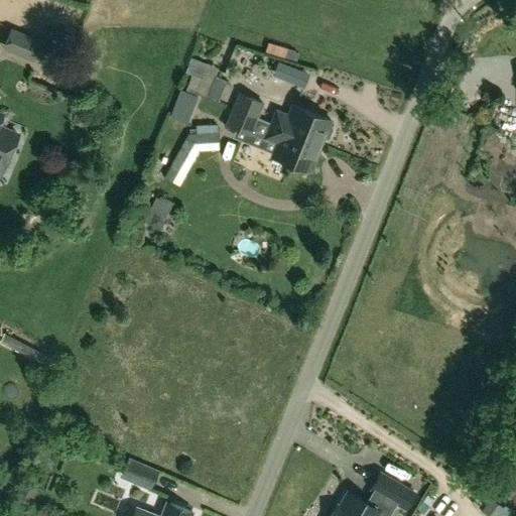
[(62,49),(11,28),(3,49),(32,61),(38,46),(60,55),(62,49)]
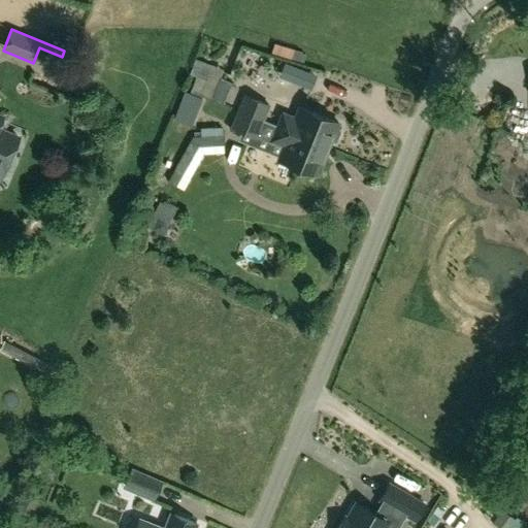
[(281,32),(277,42),(299,48),(302,38),(281,32)]
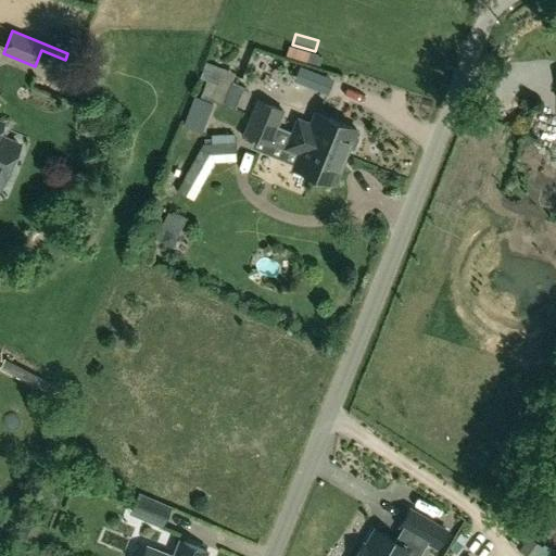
[(197,97),(212,103),(213,101),(225,71),(207,64),(196,97),(197,98),(197,97)]
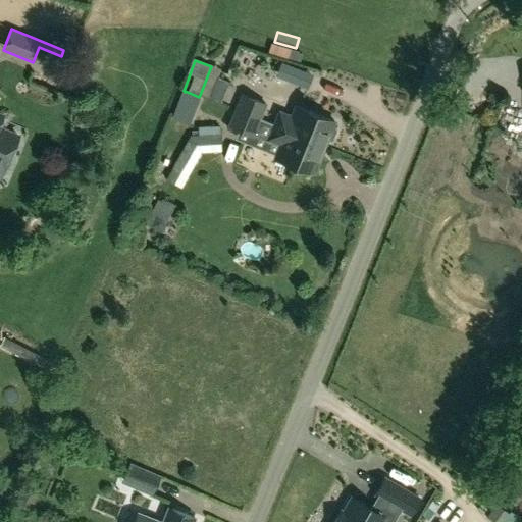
[(211,66),(200,95),(209,99),(210,98),(221,102),(222,101),(229,103),(236,88),(228,85),(229,82),(217,77),(220,69),(211,66)]
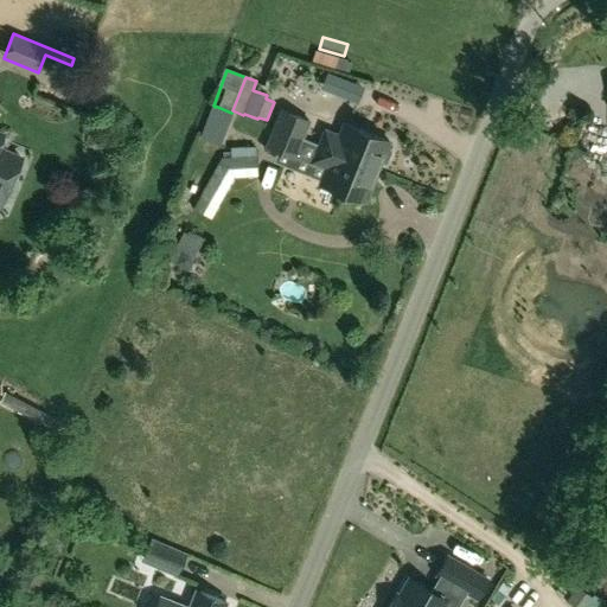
[(215,106),(215,107),(206,126),(211,128),(208,138),(219,142),(231,113),(215,106)]
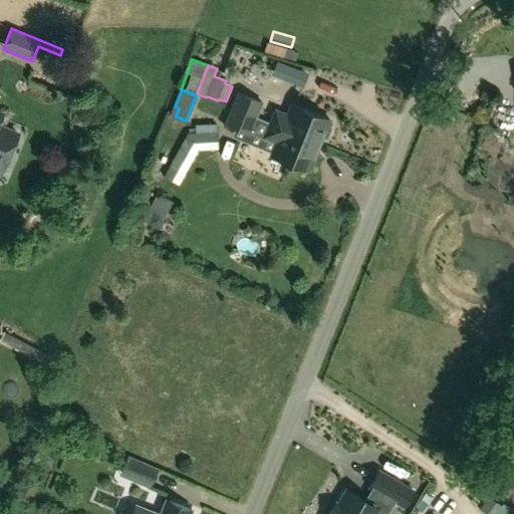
[(237,91),(230,108),(256,118),(263,101),(237,91)]
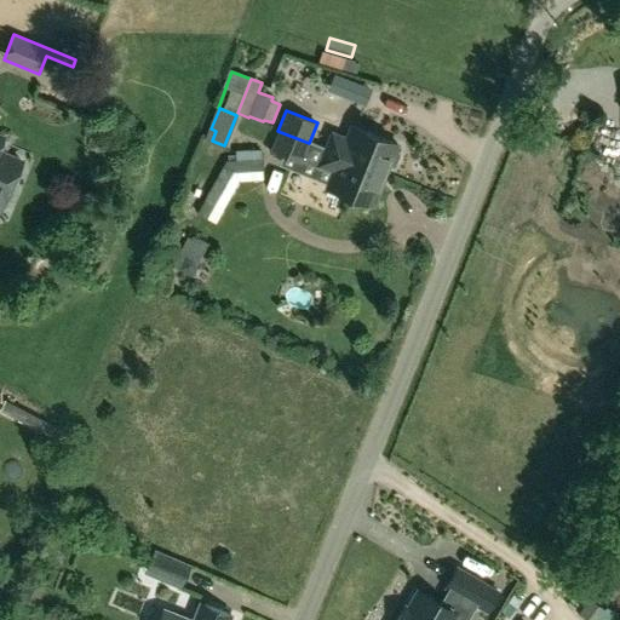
[(326,150),(386,174),(390,166),(395,168),(401,154),(395,151),(399,145),(352,126),(346,139),(332,135),(326,150)]
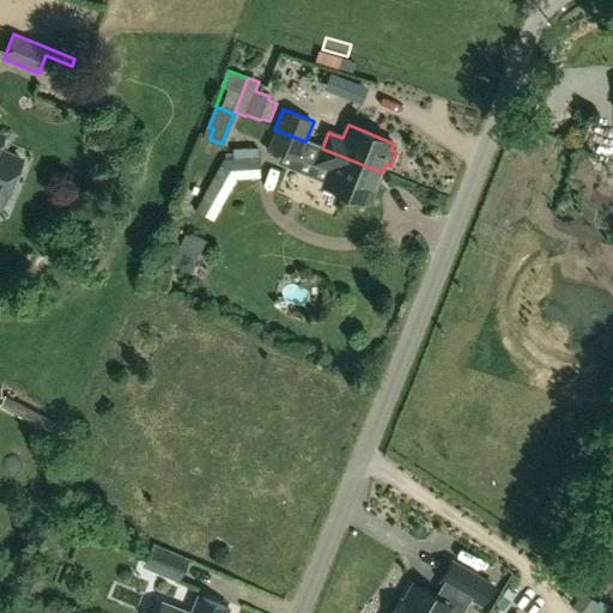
[(305,141),(274,129),(267,149),(297,161),(305,141)]
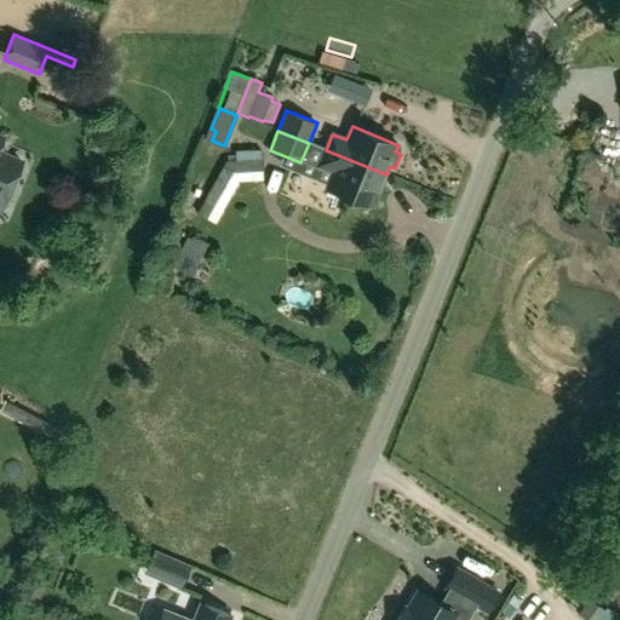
[(386,174),(326,150),(320,165),(334,171),(327,188),(373,207),(386,174)]
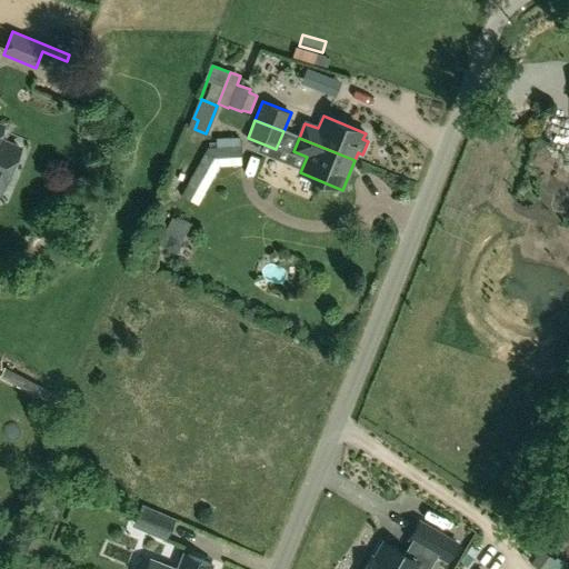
[(0,190),(3,181),(5,181),(18,149),(0,140),(0,190)]
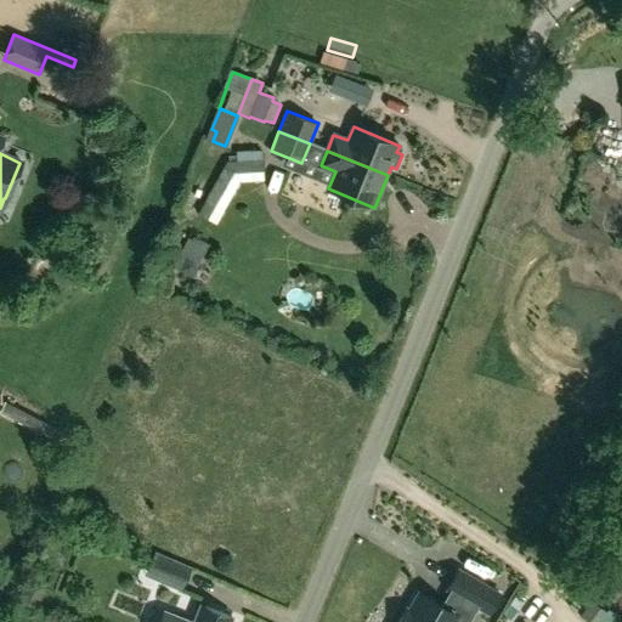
[(264,173),(264,162),(227,163),(198,215),(208,220),(235,174),(264,173)]
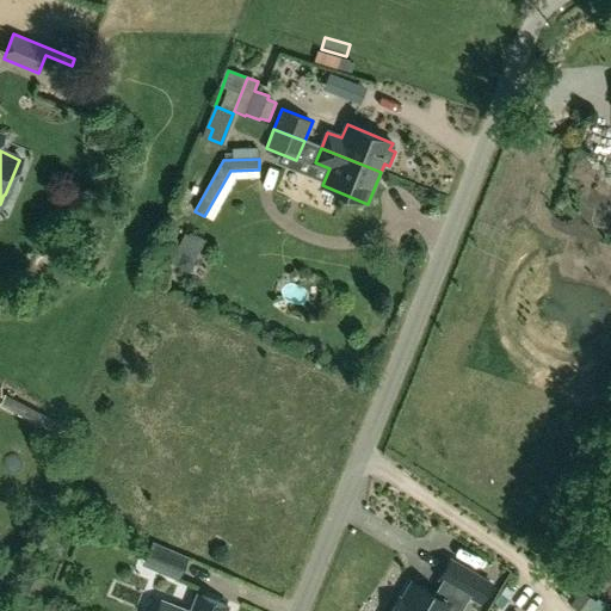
[(185,253),(178,266),(191,272),(195,265),(190,255),(185,253)]
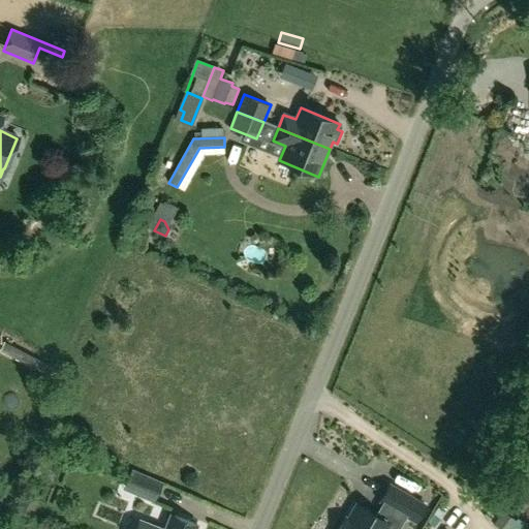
[(3,342),(0,349),(30,365),(34,358),(3,342)]
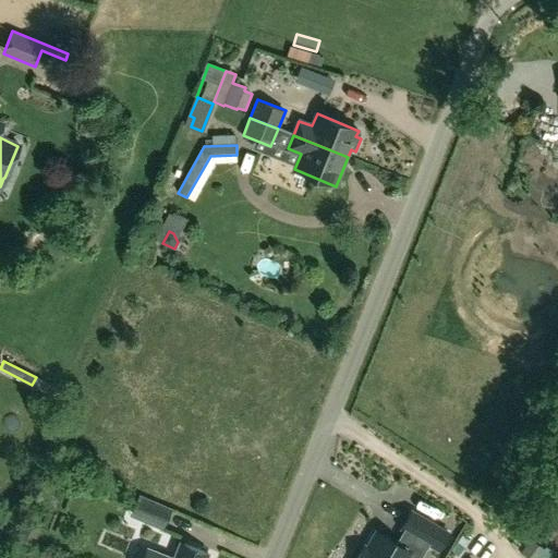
[(129,516),(162,530),(171,508),(138,494),(129,516)]
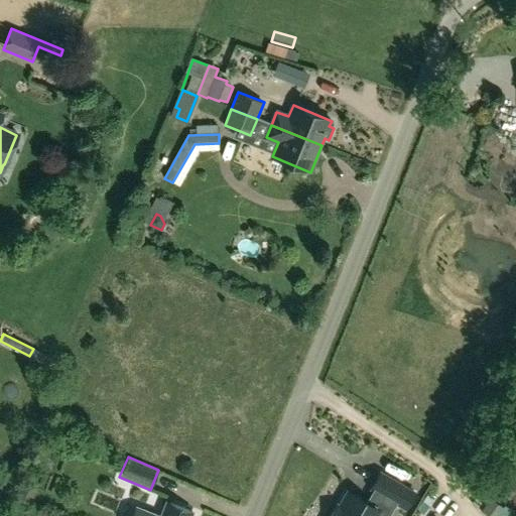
[(406,511),(416,494),(380,474),(371,488),(374,490),(367,503),(348,492),(334,515),(388,515),(395,505),(406,511)]
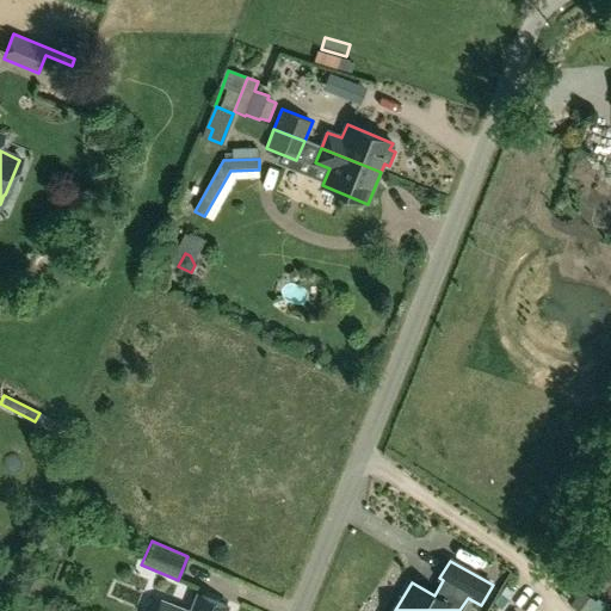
[(530,582),(531,562),(517,561),(514,581),(530,582)]
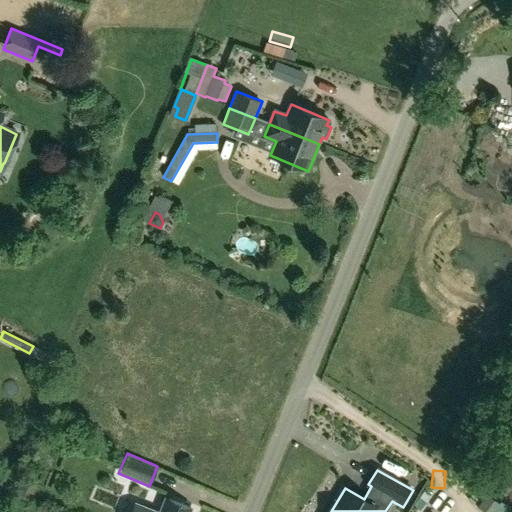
[(19,476),(13,491),(23,495),(29,480),(19,476)]
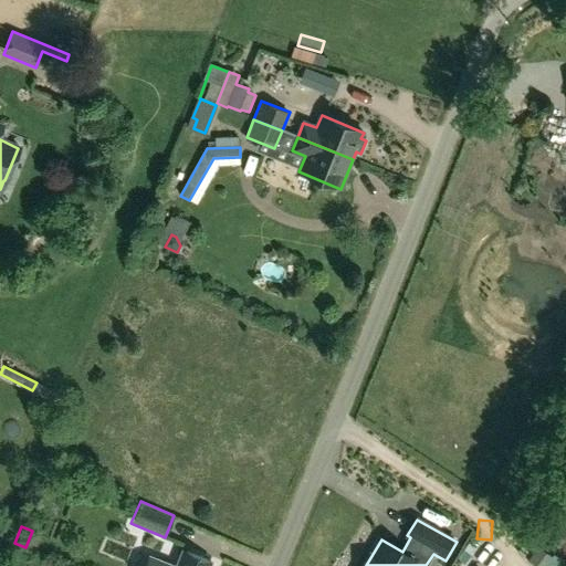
[(535,565),(544,565),(552,557),(537,547),(527,561),(535,565)]
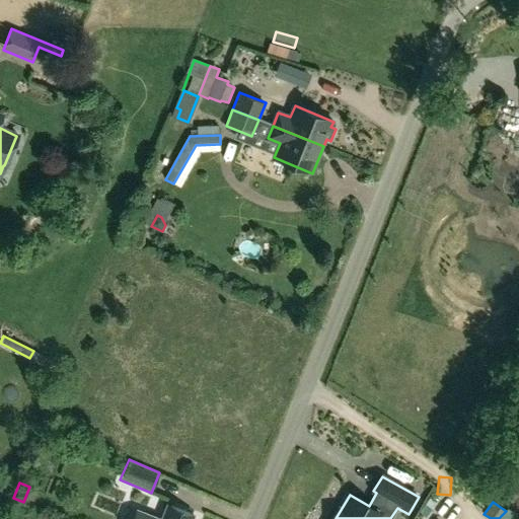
[(192,518),(194,515),(167,505),(162,518),(158,518),(144,513),(142,518),(192,518)]
